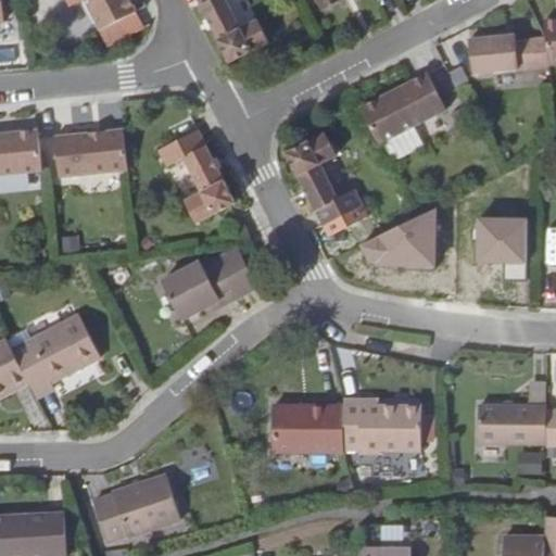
[(0,0),(0,3),(1,16),(10,15),(8,0),(0,0)]
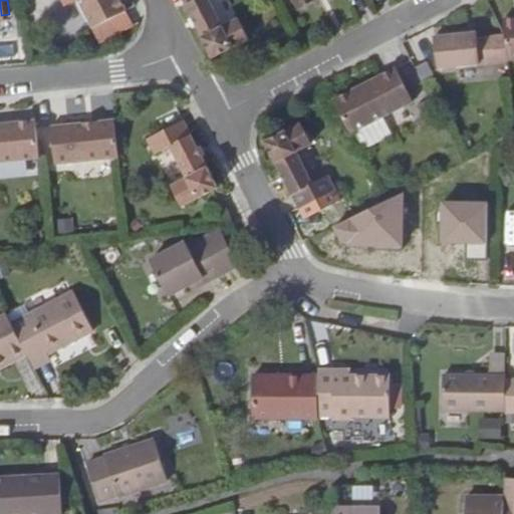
[(76,0),(91,29),(125,13),(118,0),(76,0)]
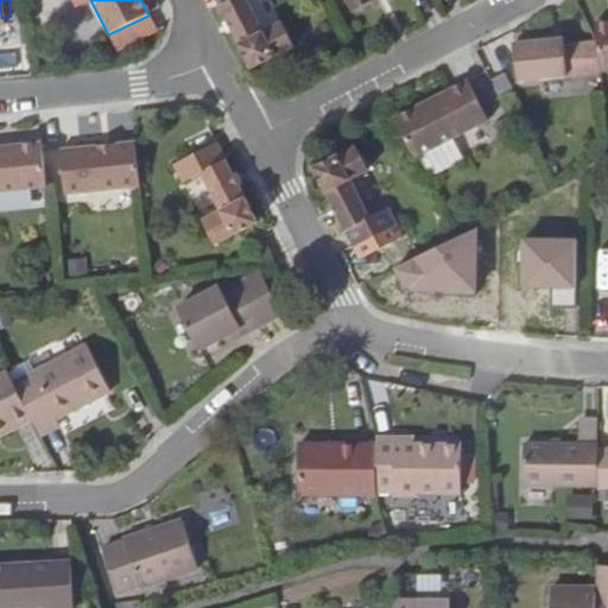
[(216,0),(253,69),(295,48),(283,25),(265,33),(247,0),(216,0)]
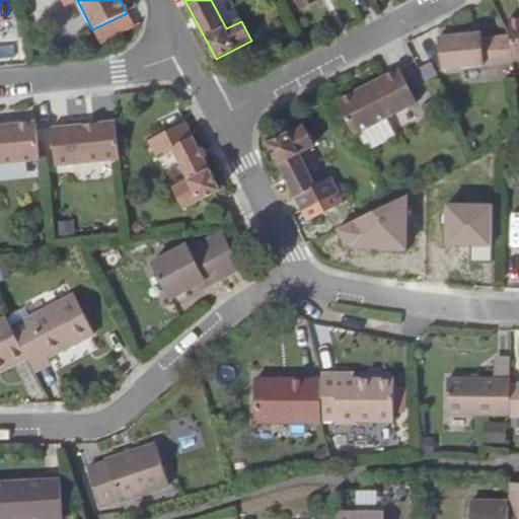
[(296,0),(302,10),(321,0),(296,0)]
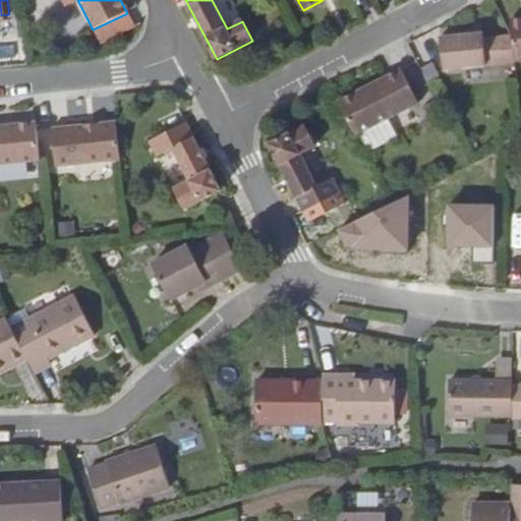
[(471,40),(471,34),(439,37),(442,68),(513,61),(510,35),(481,39),(471,40)]
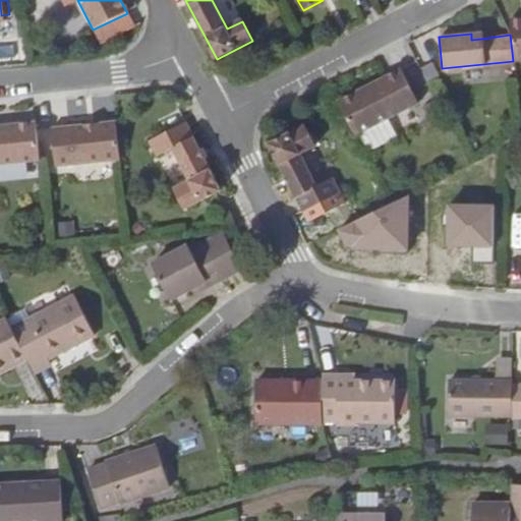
[(371,83),(338,101),(356,134),(418,102),(400,68),(380,79),(382,83),(373,89),(371,83)]
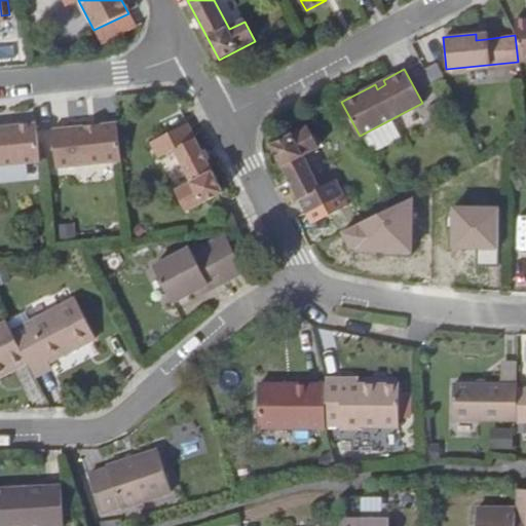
[(383,80),(375,84),(377,89),(385,84),(383,80)]
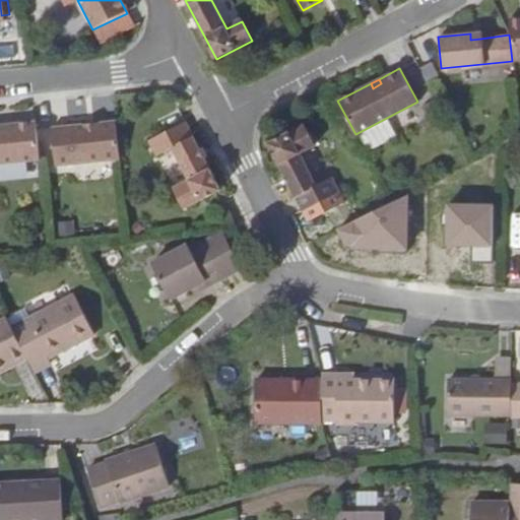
[(0,163),(38,158),(35,121),(0,124),(0,163)]
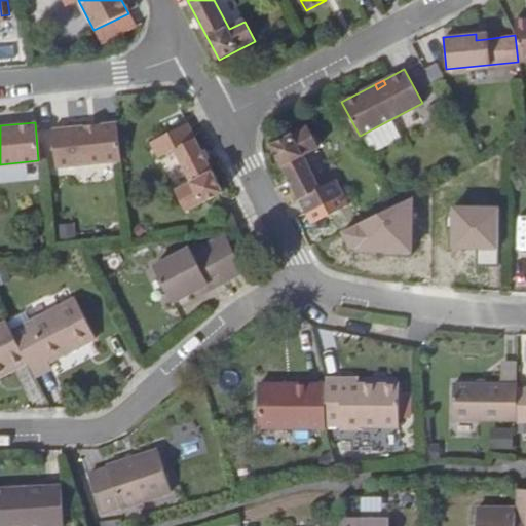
[(57,166),(120,161),(117,122),(97,124),(97,129),(87,130),(86,125),(53,128),(57,166)]
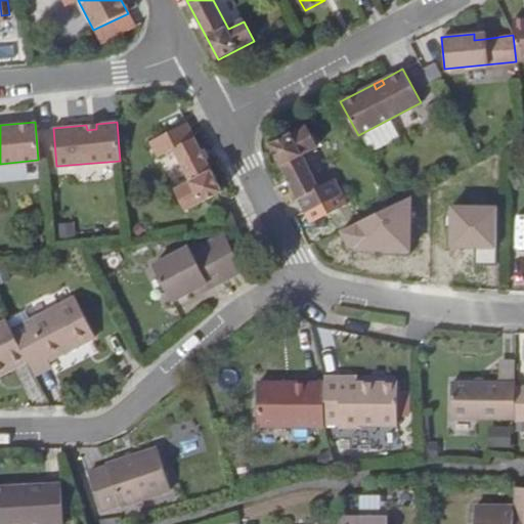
[(220,190),(184,123),(149,140),(158,157),(173,149),(189,181),(174,189),(184,209),(220,190)]
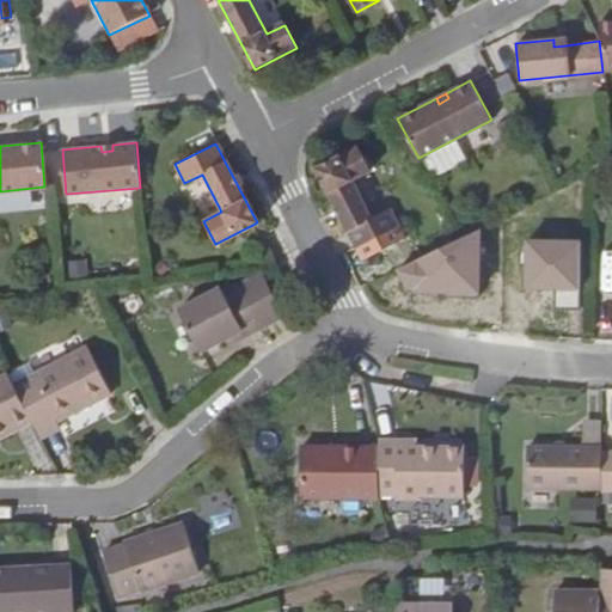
[(356,146),(313,167),(355,249),(398,226),(387,207),(368,216),(350,179),(369,170),(356,146)]
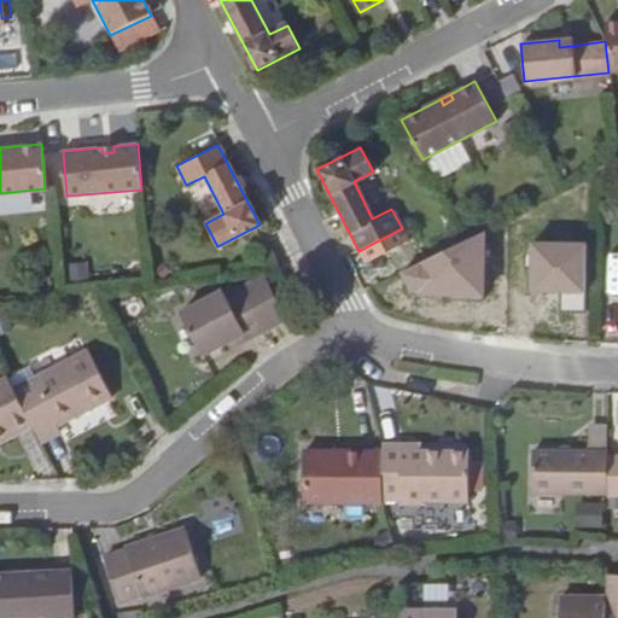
[(488,231),(402,273),(414,296),(485,299),(488,231)]
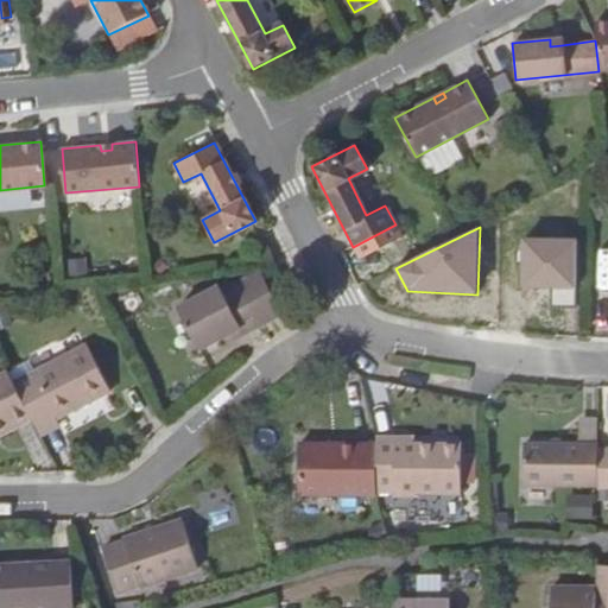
[(578,239),(520,238),(519,289),(577,291),(578,239)]
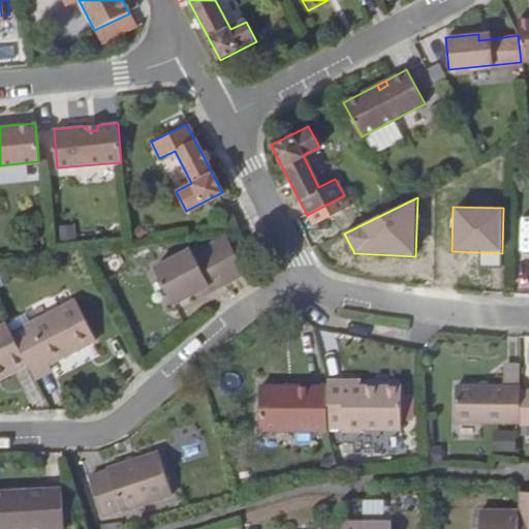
[(229,277),(243,270),(224,234),(211,241),(229,277)]
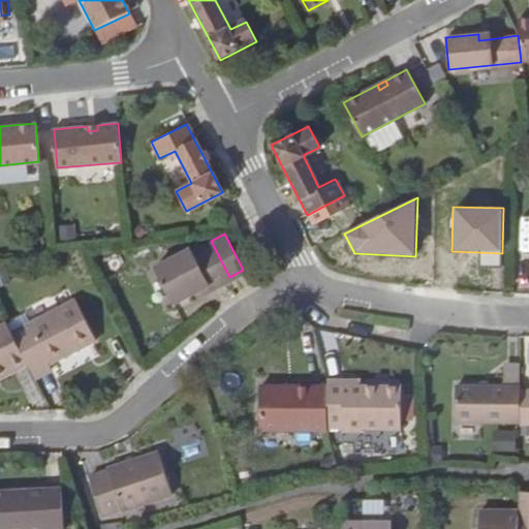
[(214,285),(229,277),(211,241),(195,249),(192,244),(158,261),(176,298),(195,287),(211,280),(214,285)]
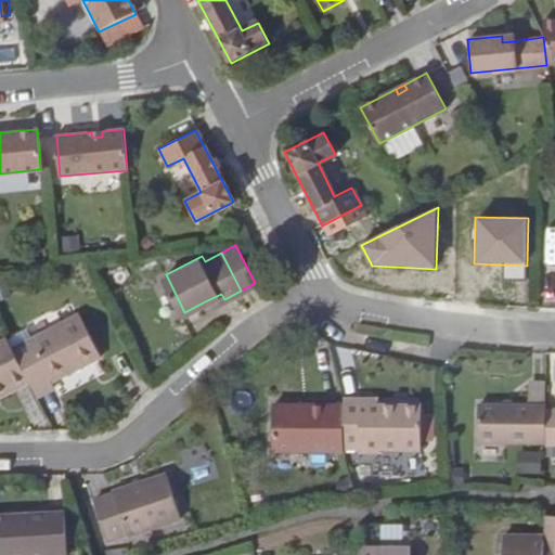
[(207,308),(224,299),(221,294),(205,301),(207,308)]
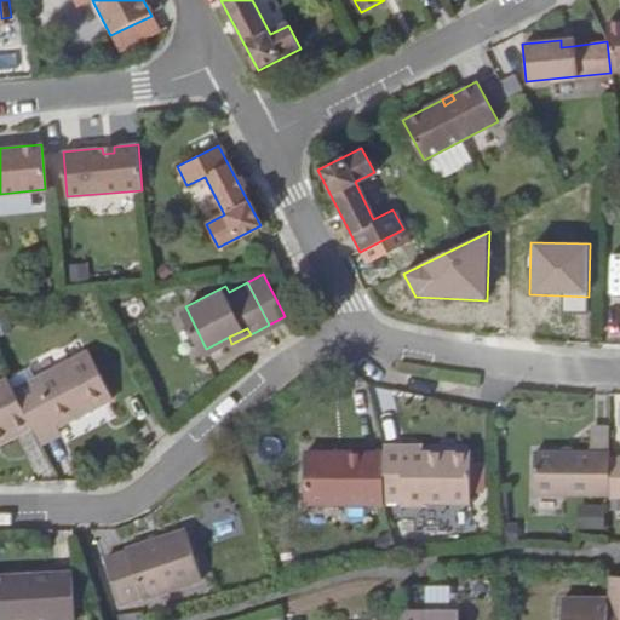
[(29,424),(39,443),(57,434),(52,425),(108,399),(84,355),(11,390),(29,424)]
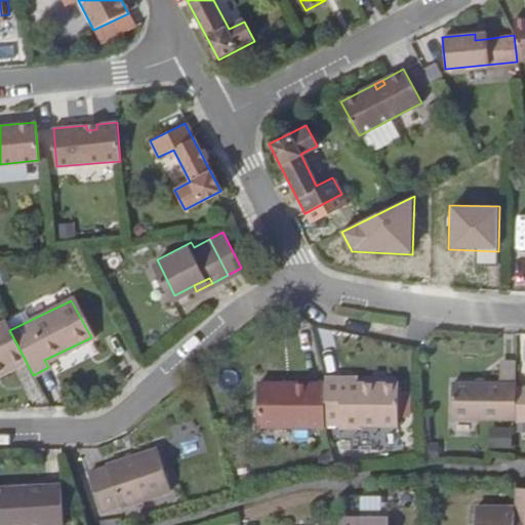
[(0,371),(25,359),(9,330),(4,319),(0,321),(0,371)]
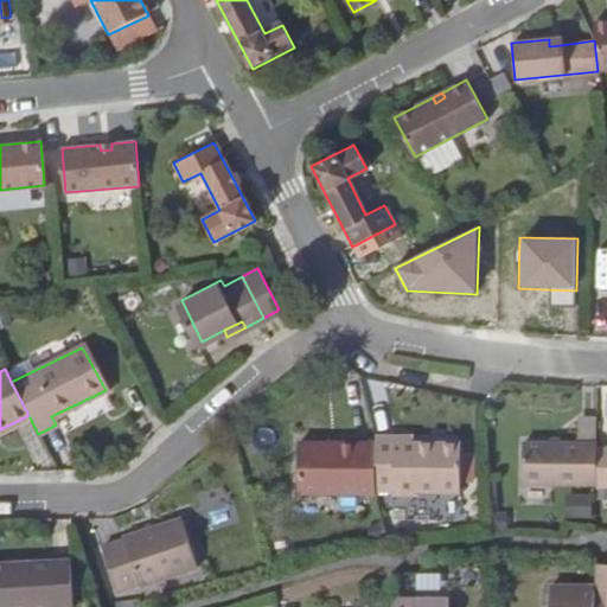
[(393,435),(375,435),(375,447),(374,490),(459,491),(459,446),(416,445),(393,445),(393,435)]
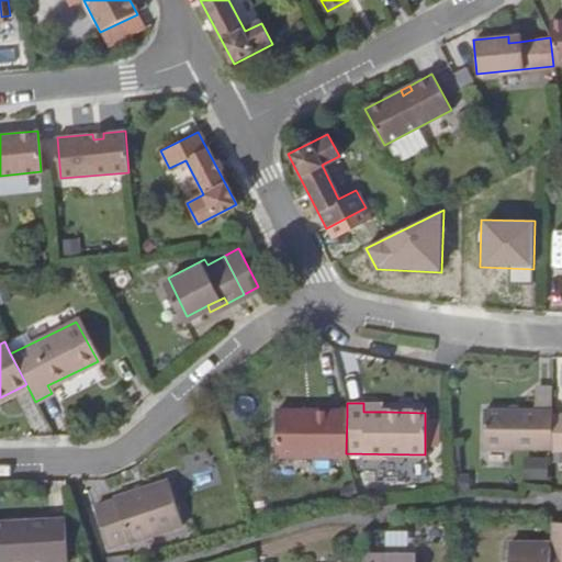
[(330,453),(346,453),(347,414),(330,414),(330,412),(276,411),(276,457),(330,457),(330,453)]
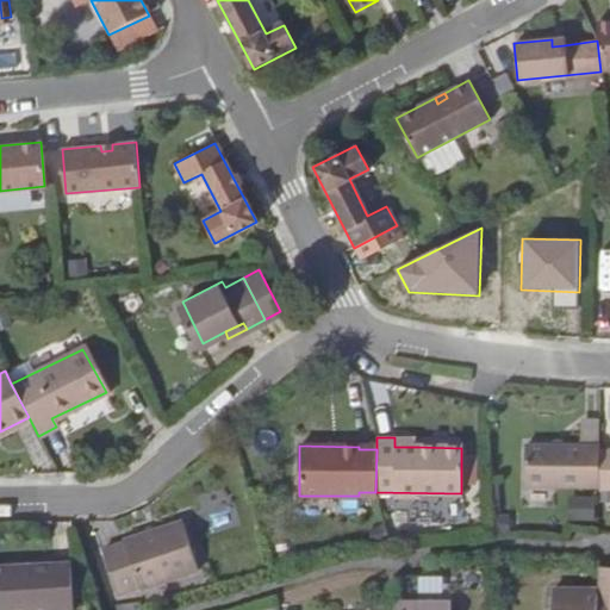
[(599,448),(599,447),(527,447),(526,487),(598,487),(599,448)]
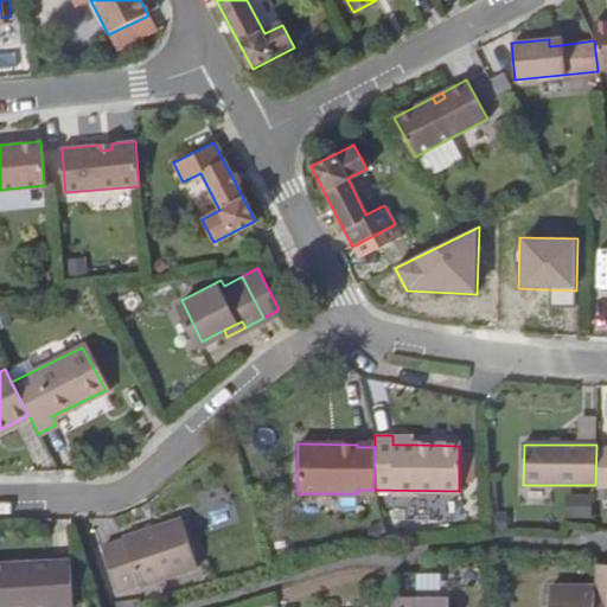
[(606,446),(596,446),(595,485),(606,485),(606,446)]
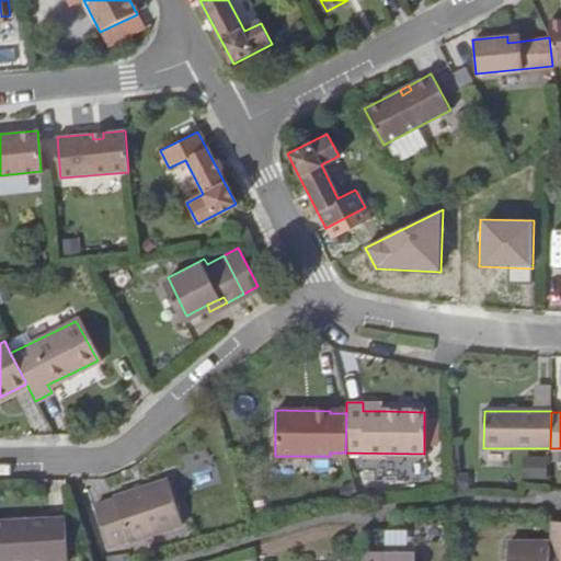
[(428,446),(439,446),(439,418),(428,418),(428,446)]
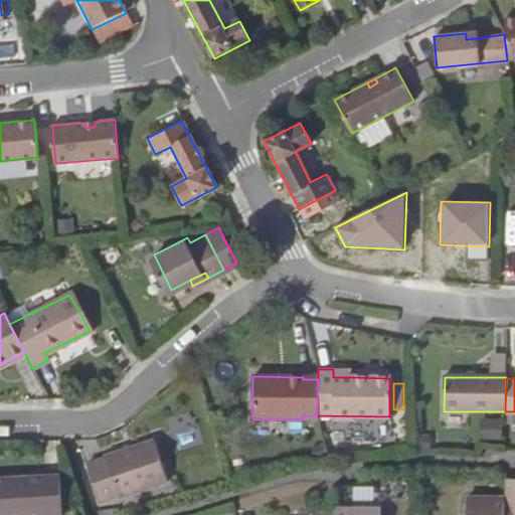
[(368,440),(367,424),(347,425),(348,441),(368,440)]
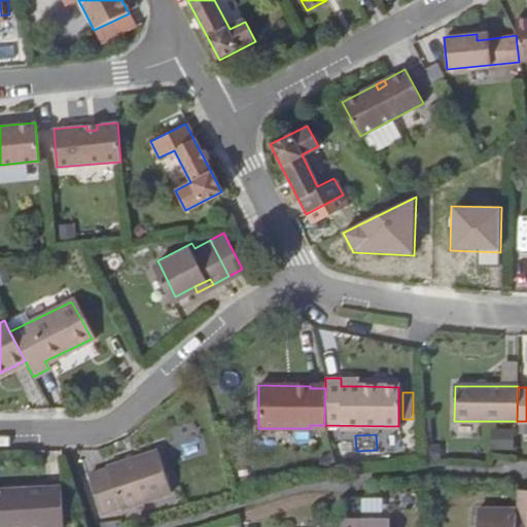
[(171,491),(156,449),(106,465),(107,468),(88,475),(100,513),(118,506),(119,508),(171,491)]
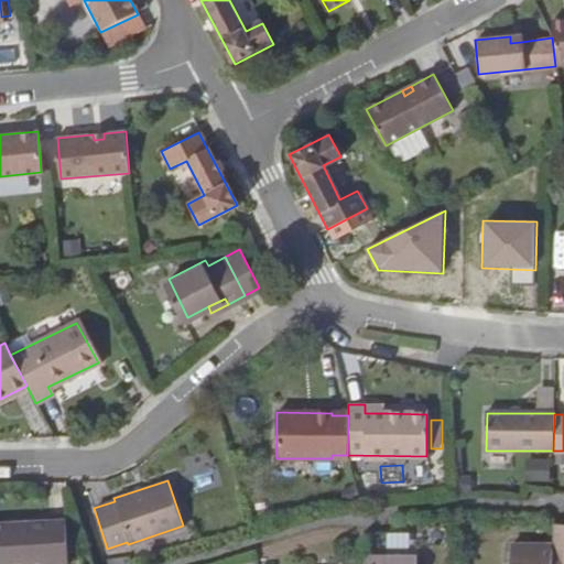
[(0,563),(25,563),(64,563),(61,517),(0,520),(0,563)]
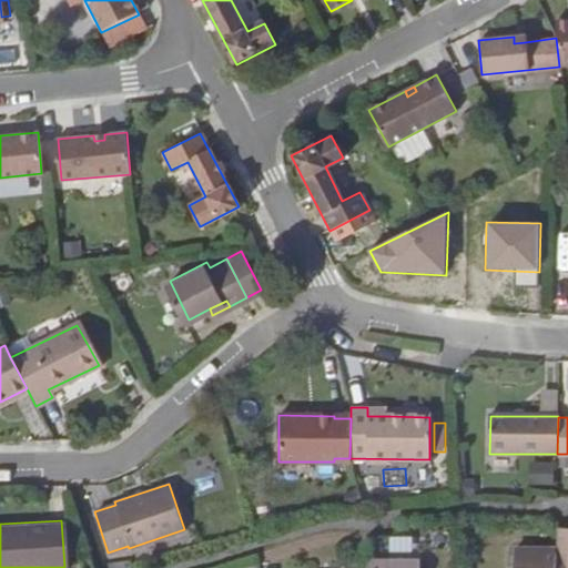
[(556,567),(567,567),(567,527),(557,527),(557,548),(556,567)]
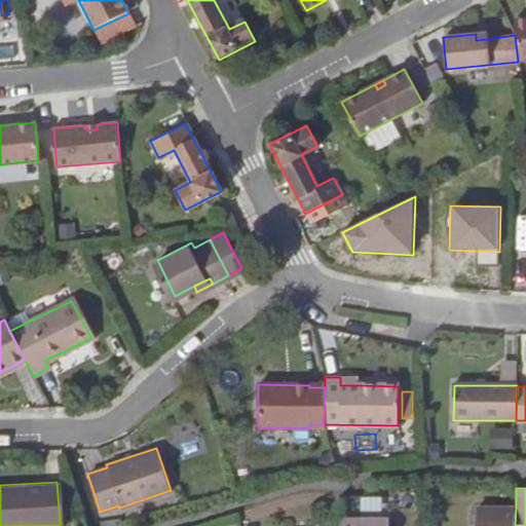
[(477,525),(515,525),(516,508),(478,509),(477,525)]
